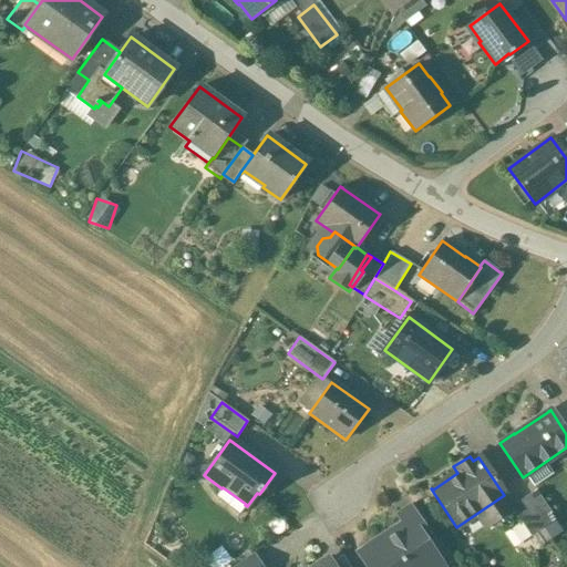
[(535,490),(523,498),(543,528),(555,519),(535,490)]
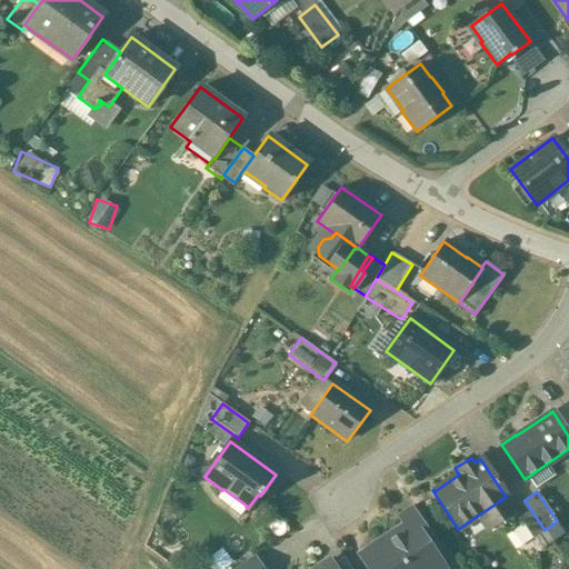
[(525,500),(511,509),(531,539),(545,530),(525,500)]
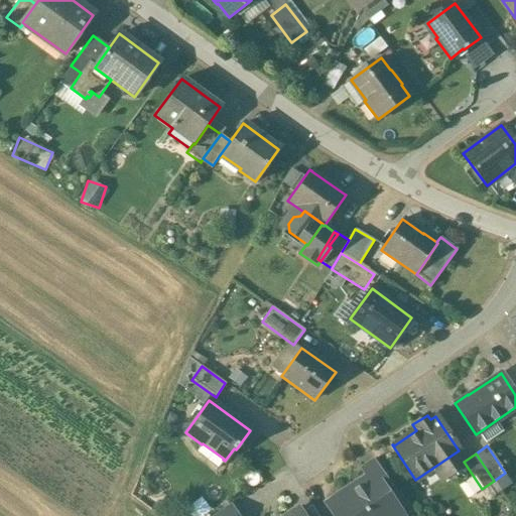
[(366,478),(329,503),(338,515),(397,515),(390,505),(395,502),(391,497),(396,494),(372,460),(359,468),(366,478)]
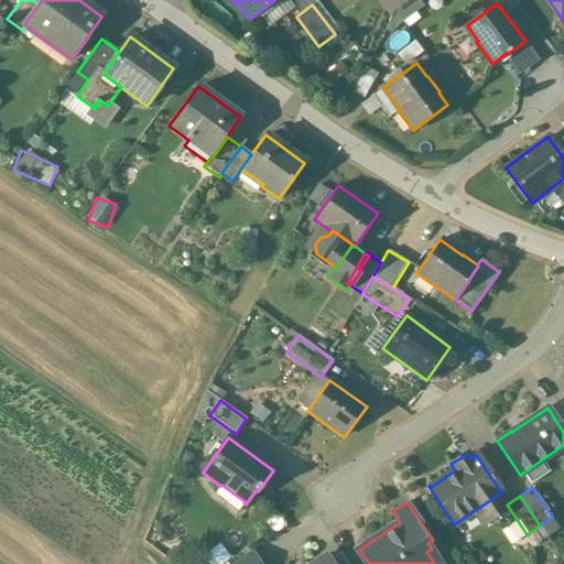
[(261,563),(250,546),(225,563),(261,563)]
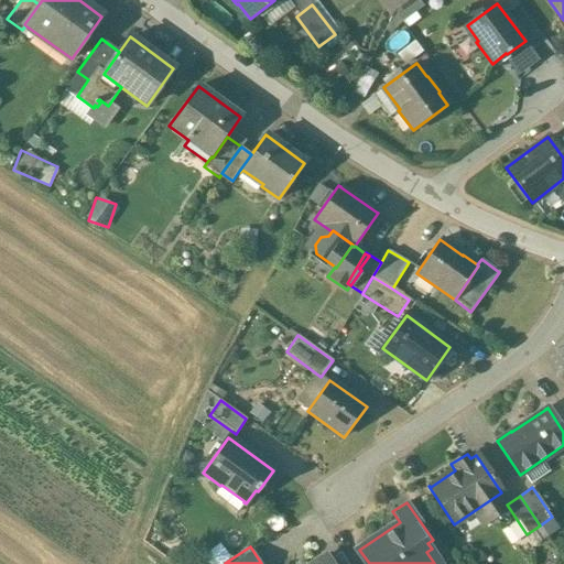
[(347,563),(340,552),(329,560),(332,563),(347,563)]
